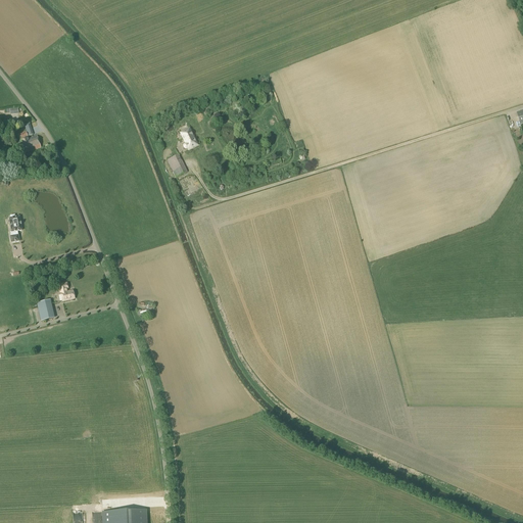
[(28,137),(34,135),(30,124),(25,126),(28,137)]
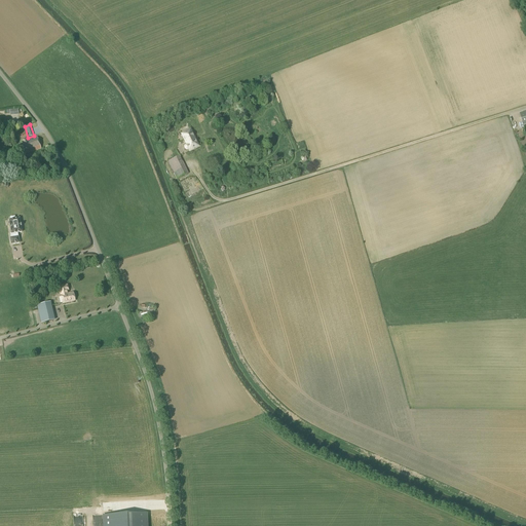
[(189,151),(198,146),(190,129),(181,135),(186,145),(185,145),(184,146),(184,148),(185,149),(186,150),(188,150),(189,150),(189,151)]
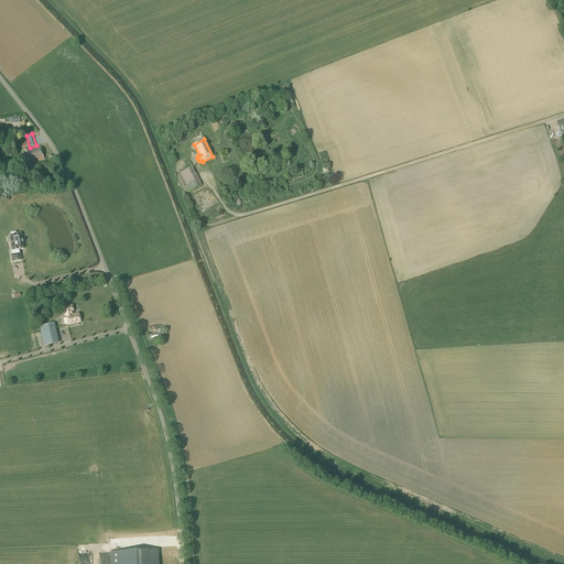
[(31,164),(44,160),(40,147),(23,152),(26,162),(30,161),(31,164)]
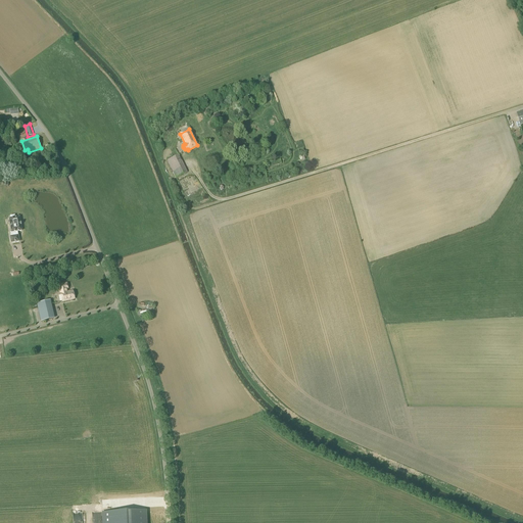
[(170,165),(181,160),(178,155),(167,160),(170,165)]
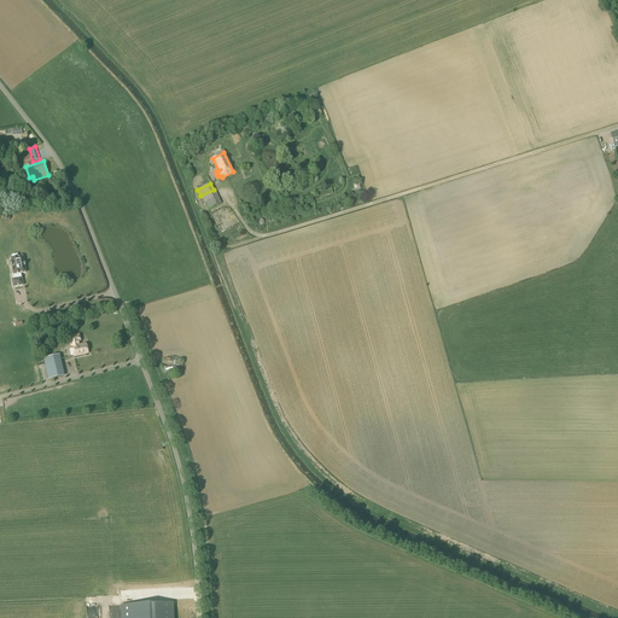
[(217,198),(204,205),(208,211),(221,204),(217,198)]
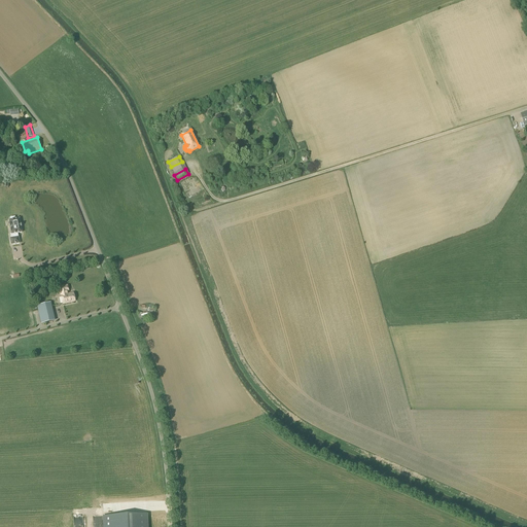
[(14,219),(14,218),(10,218),(10,220),(9,220),(11,234),(10,235),(10,239),(9,239),(10,245),(20,244),(19,238),(18,238),(16,234),(22,233),(20,219),(14,219)]
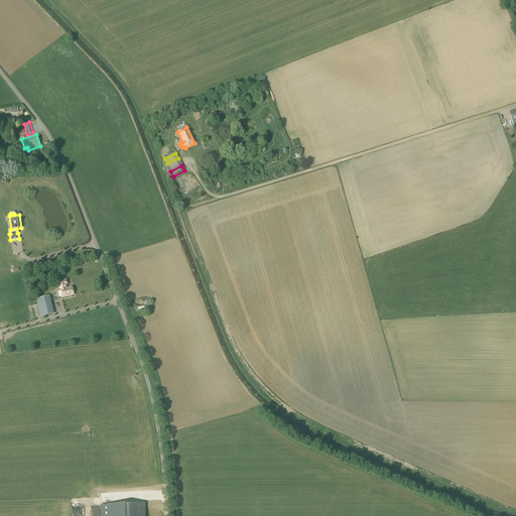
[(67,288),(66,285),(67,285),(66,280),(57,281),(61,297),(73,295),(72,287),(67,288)]
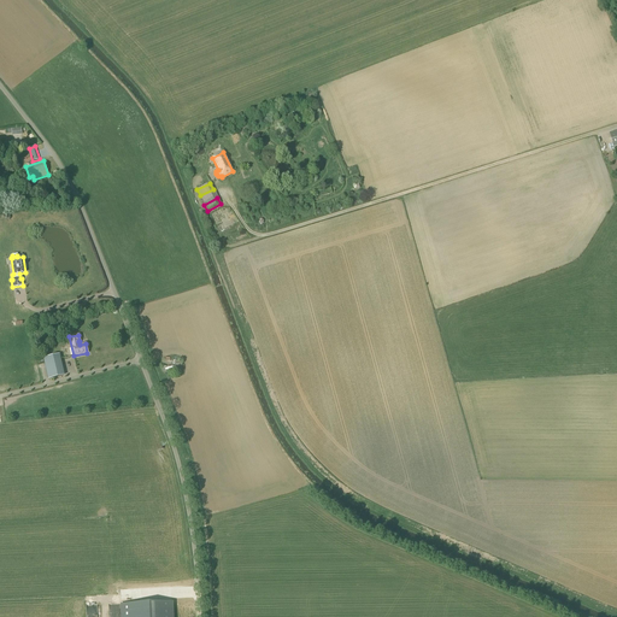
[(58,354),(43,358),(43,359),(48,380),(63,376),(59,359),(58,354)]
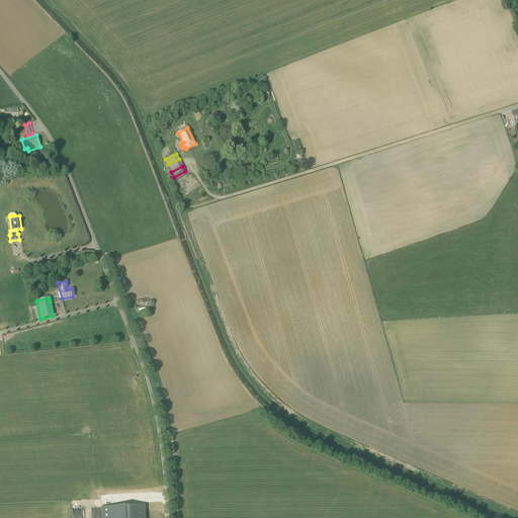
[(152,314),(153,304),(147,303),(146,308),(143,308),(137,308),(136,313),(152,314)]
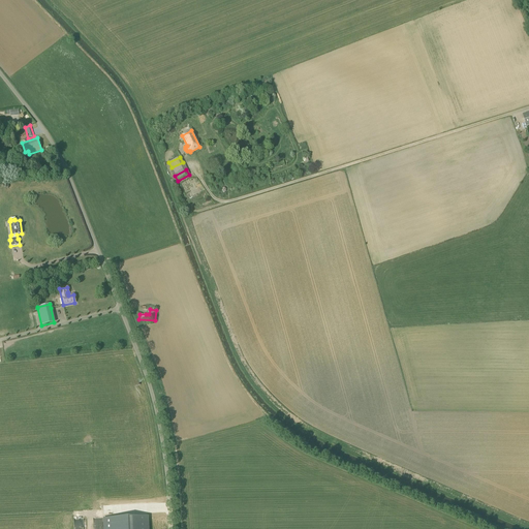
[(126,528),(126,517),(104,518),(103,528),(126,528)]
